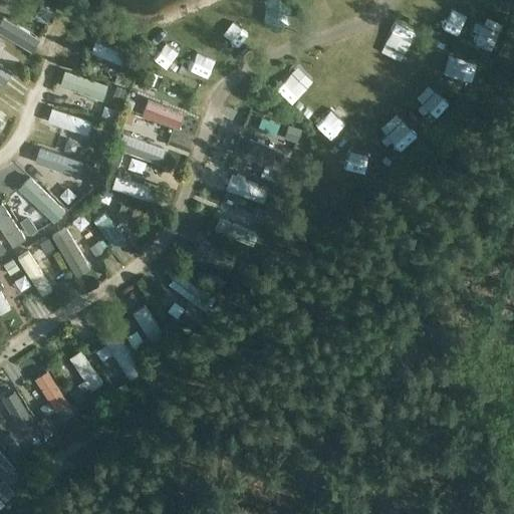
[(0,22),(0,32),(32,51),(40,38),(4,16),(0,22)]
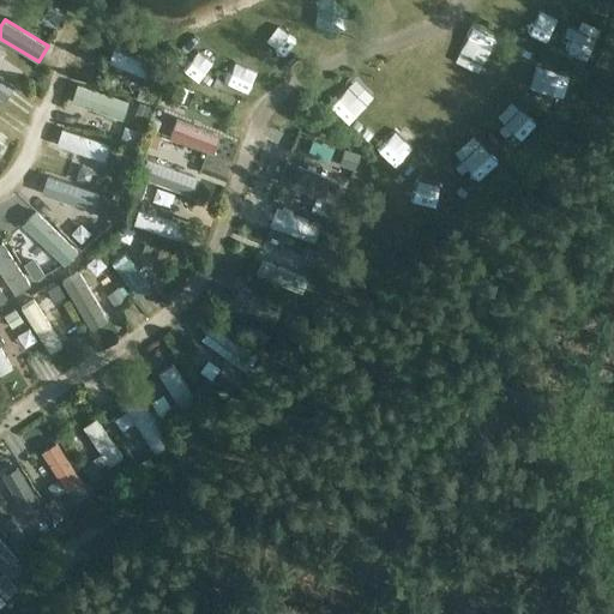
[(485,59),(499,35),(471,19),(457,42),(485,59)]
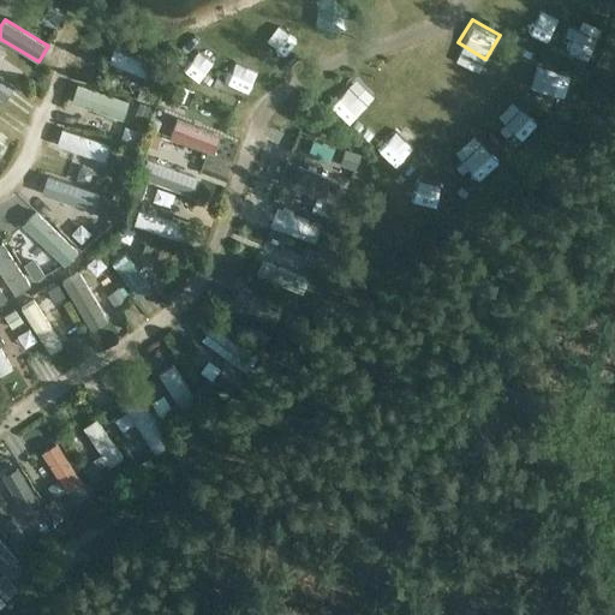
[(148,78),(154,65),(114,48),(108,63),(148,78)]
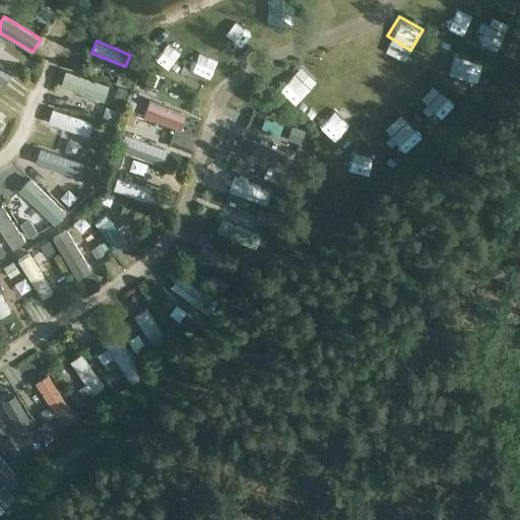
[(445,55),(440,75),(460,80),(465,60),(445,55)]
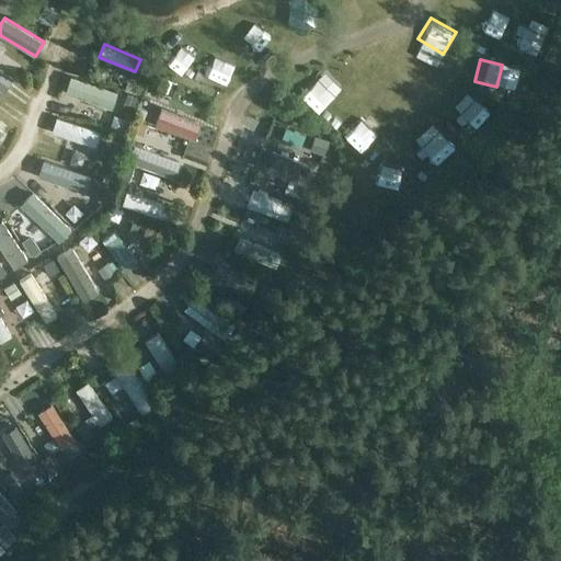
[(0,90),(3,92),(12,79),(0,70),(0,90)]
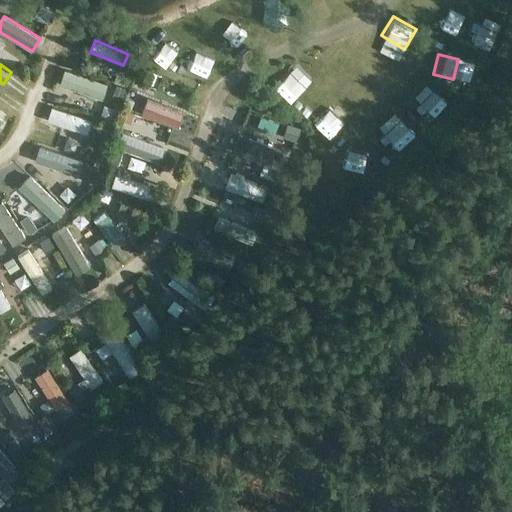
[(287,67),(270,91),(283,100),(300,75),(287,67)]
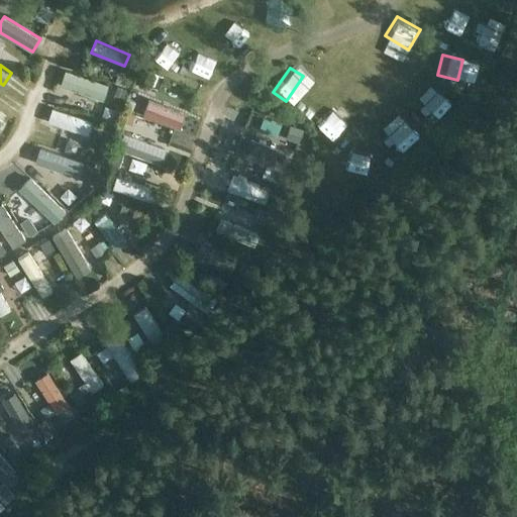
[(103,100),(108,84),(65,70),(60,86),(103,100)]
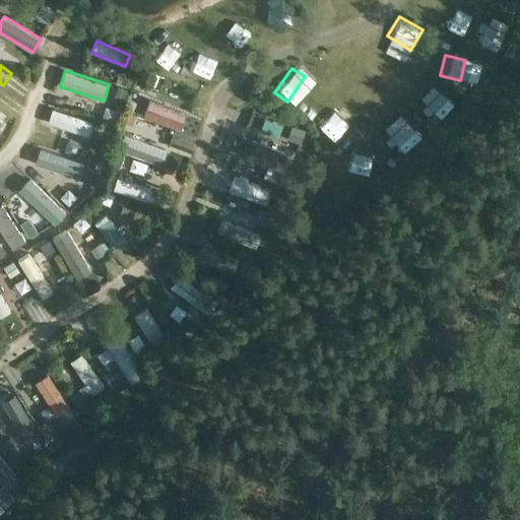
[(415,123),(431,109),(410,88),(395,103),(415,123)]
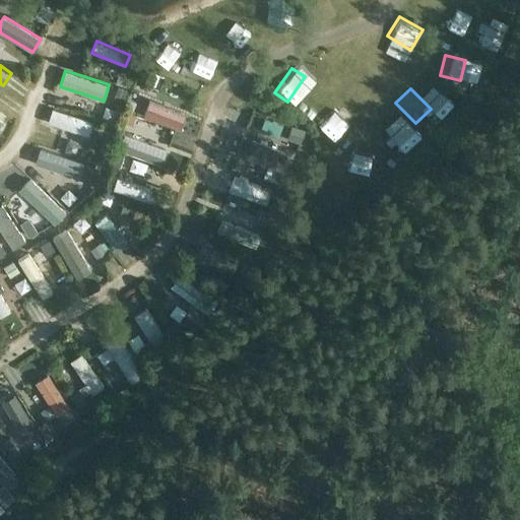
[(143,115),(180,129),(185,114),(149,101),(143,115)]
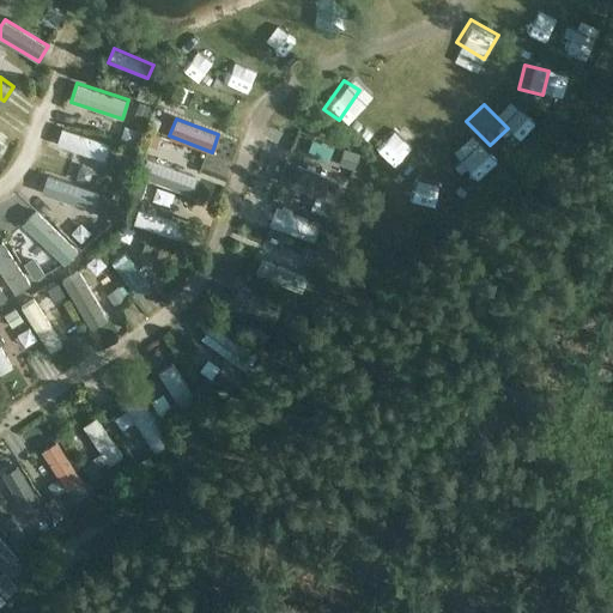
[(109,144),(61,128),(56,145),(104,161),(109,144)]
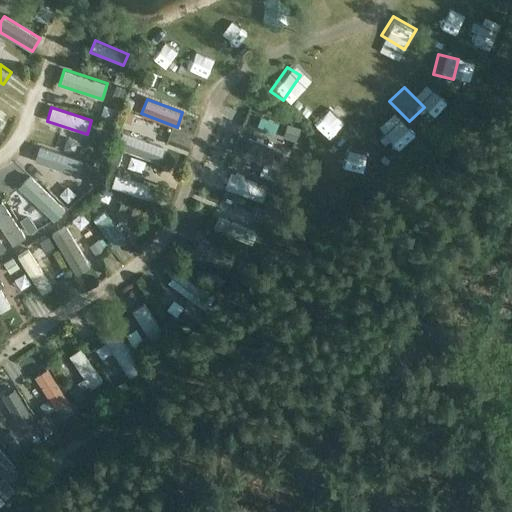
[(383,147),(392,135),(371,118),(362,129),(383,147)]
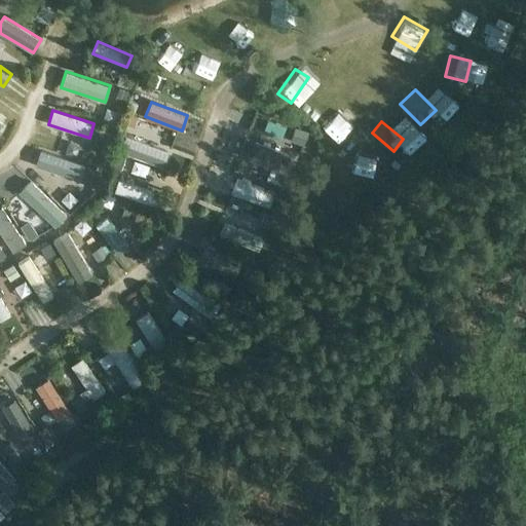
[(158,163),(163,150),(125,137),(120,149),(158,163)]
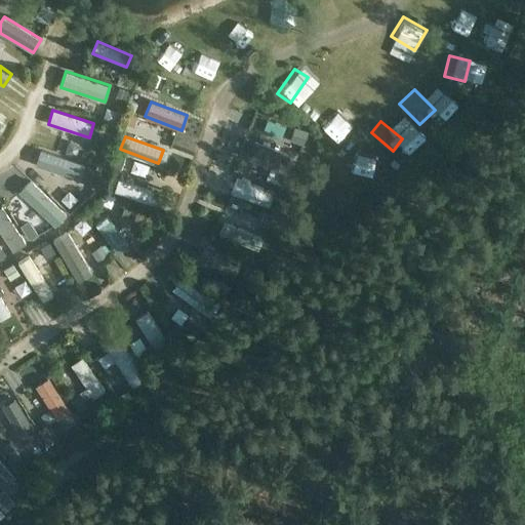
[(290,154),(245,137),(238,156),(284,172),(290,154)]
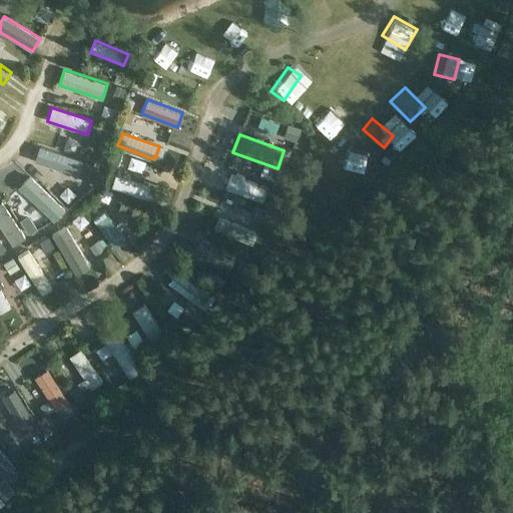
[(350,145),(333,149),(337,171),(354,168),(350,145)]
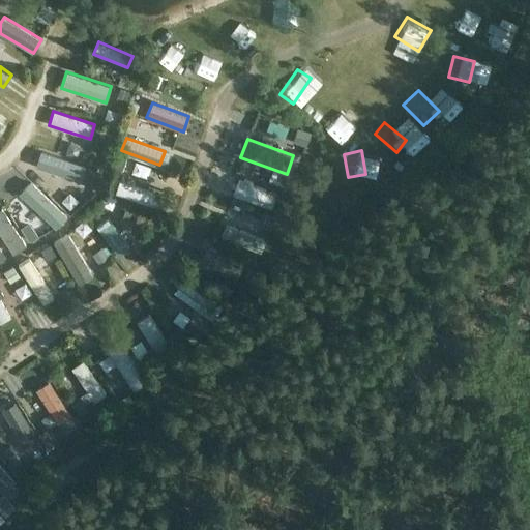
[(86,167),(52,155),(47,170),(82,181),(86,167)]
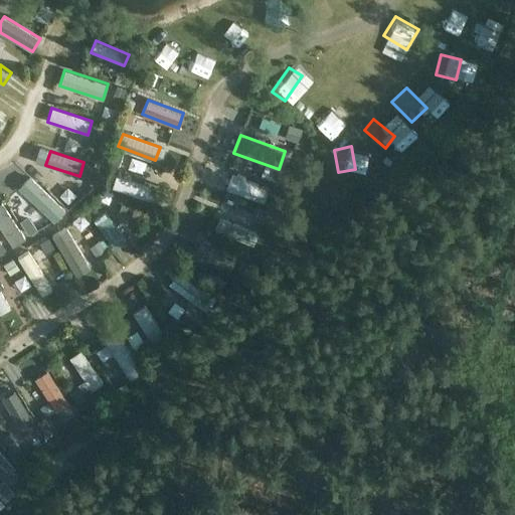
[(265,203),(270,189),(232,175),(226,189),(265,203)]
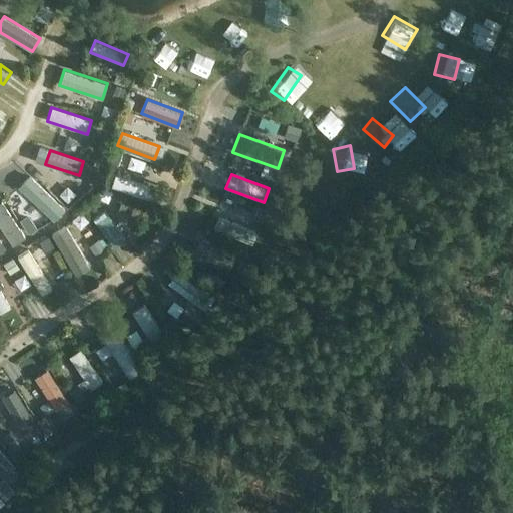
[(115,175),(111,187),(153,201),(157,189),(115,175)]
